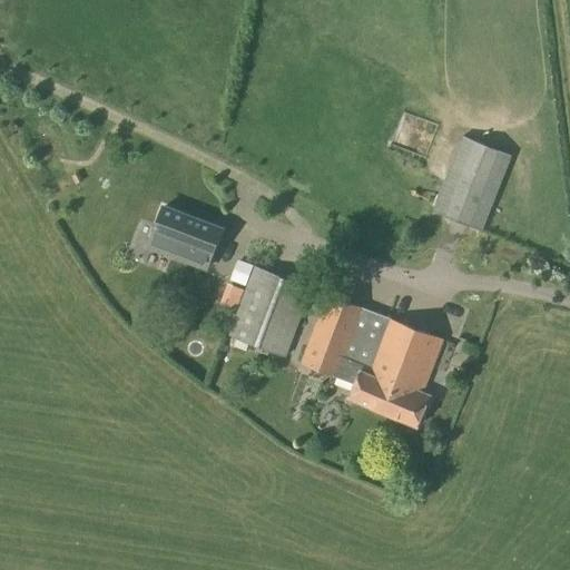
[(482,231),(511,155),(463,137),(433,212),(482,231)]
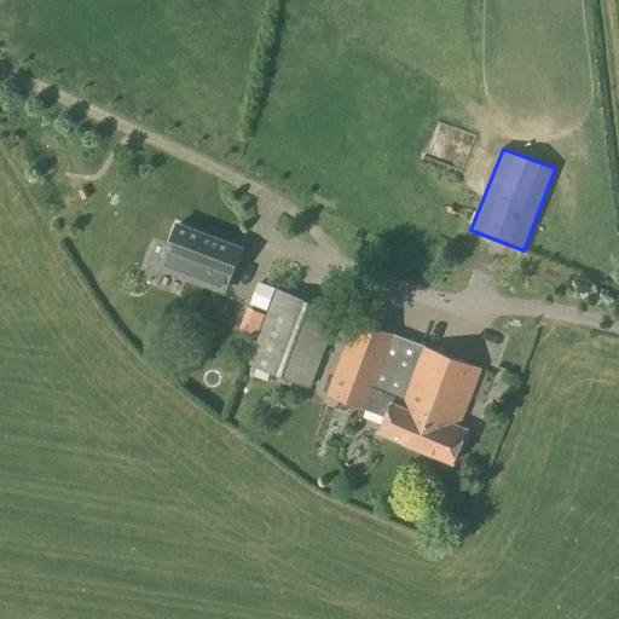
[(178,226),(161,268),(224,291),(241,249),(178,226)]
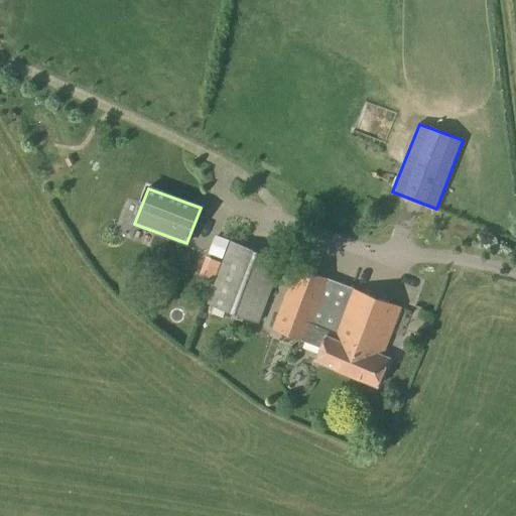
[(258,324),(281,261),(231,242),(208,303),(258,324)]
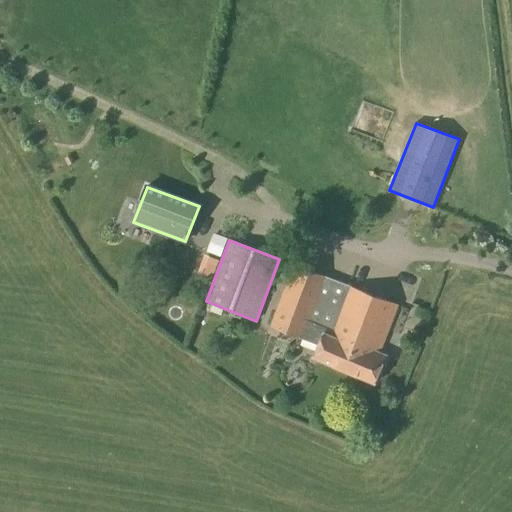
[(218,261),(206,256),(200,271),(212,276),(218,261)]
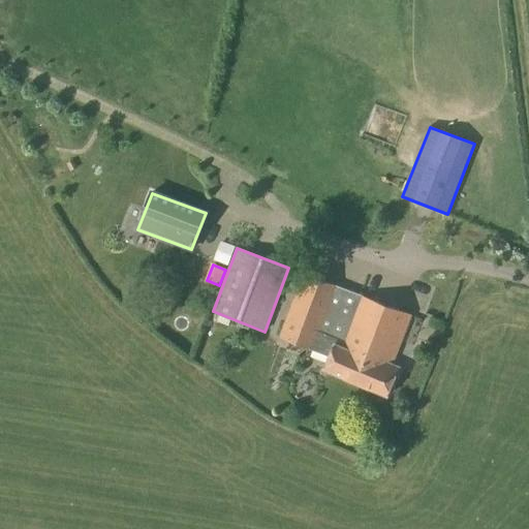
[(392,365),(411,315),(305,274),(280,338),(312,350),(329,356),(323,370),(387,397),(399,368),(392,365)]
